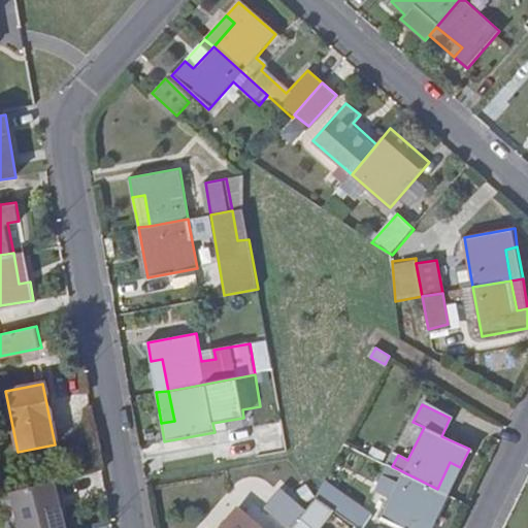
[(258,442),(286,437),(282,421),(255,425),(258,442)]
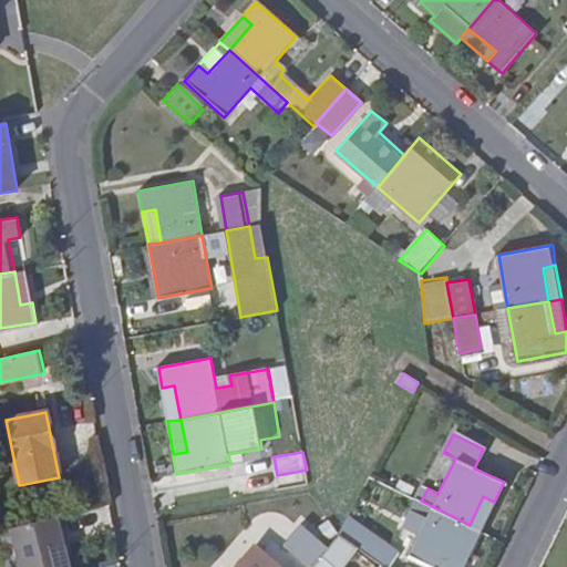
[(483,496),(470,525),(480,531),(494,502),(483,496)]
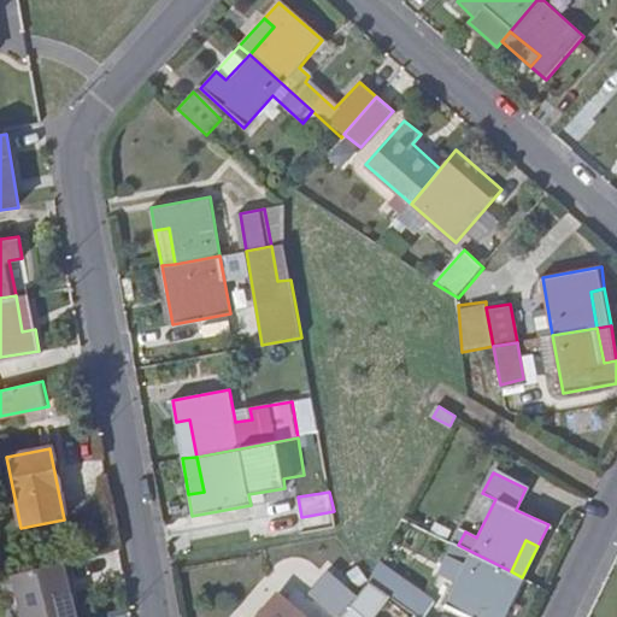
[(511,571),(458,545),(442,576),(454,583),(445,604),(471,616),(503,616),(507,609),(494,603),(511,571)]
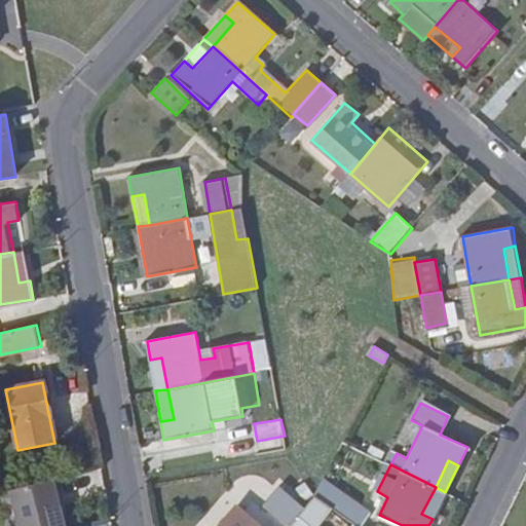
[(11,489),(21,525),(65,525),(52,479),(11,489)]
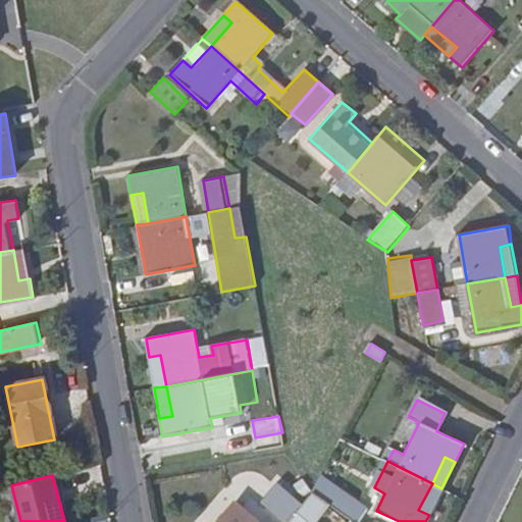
[(362,506),(320,476),(312,490),(329,503),(353,520),(362,506)]
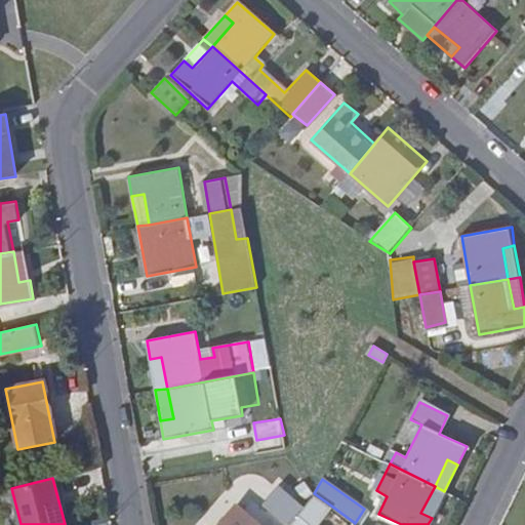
[(420,513),(432,518),(444,491),(435,486),(420,513)]
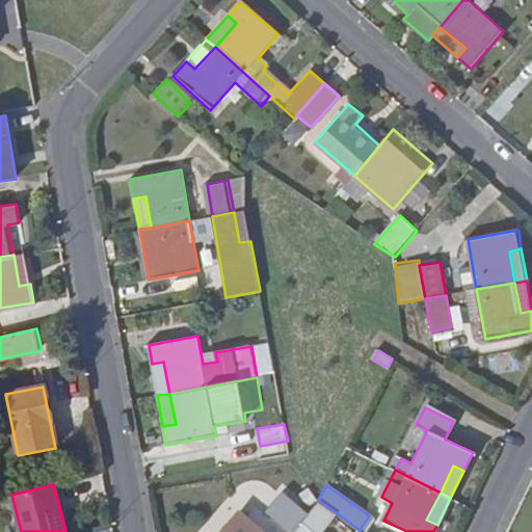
[(289,531),(302,519),(274,495),(263,509),(289,531)]
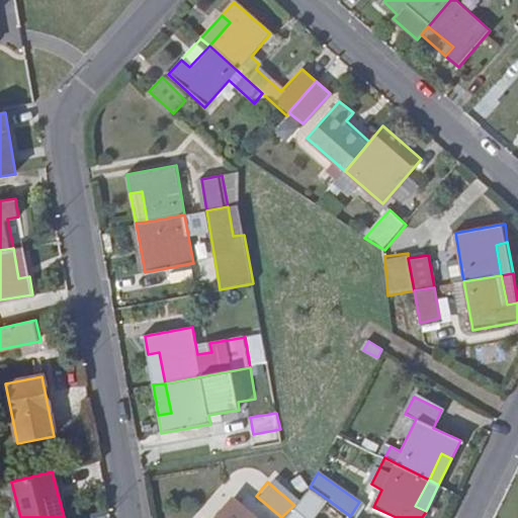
[(312,517),(327,499),(310,487),(294,505),(281,517),(312,517)]
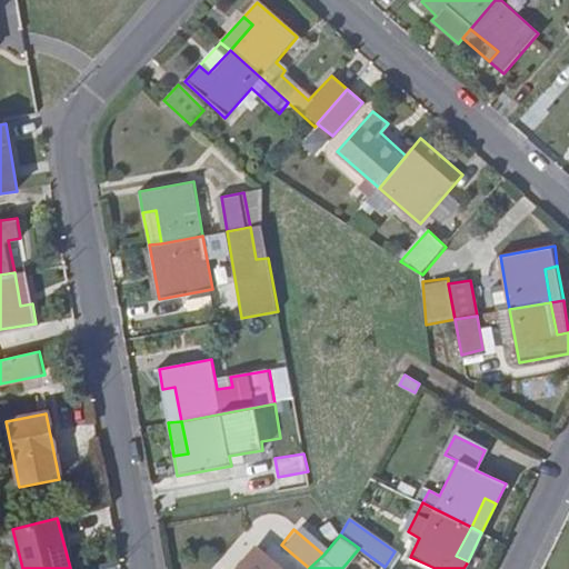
[(277,568),(256,550),(239,568),(277,568)]
